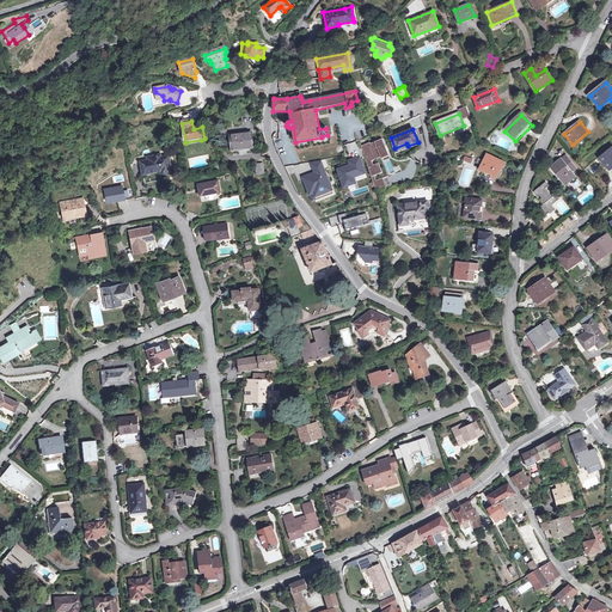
[(261,144),(258,130),(240,134),(243,148),(261,144)]
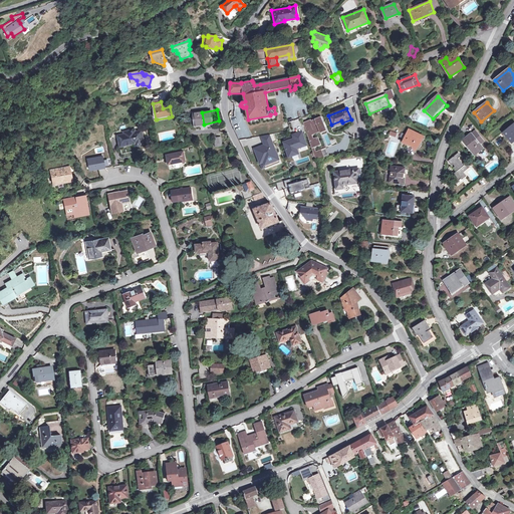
[(323,156),(321,150),(315,152),(314,148),(320,145),(317,137),(313,139),(312,135),(314,134),(313,131),(324,126),(325,130),(326,130),(320,116),(311,120),(310,119),(302,123),(315,159),(323,156)]
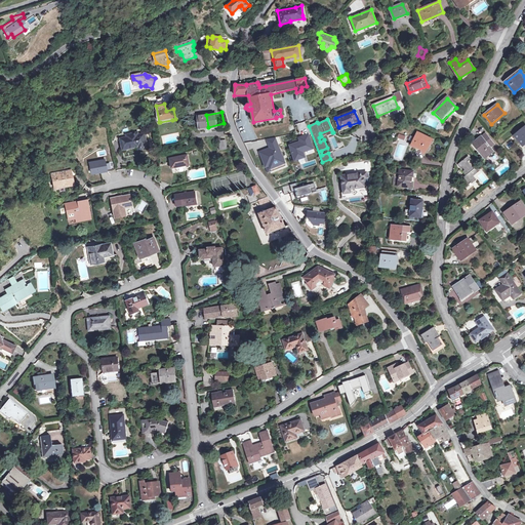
[(524,146),(524,145),(524,127),(516,135),(524,146)]
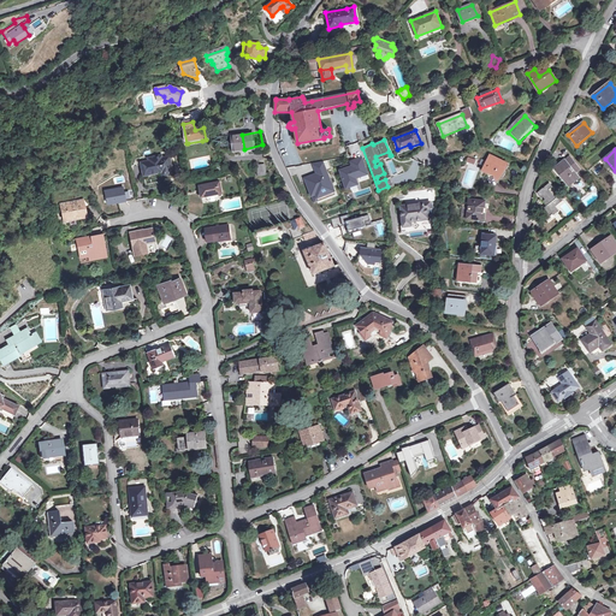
[(502,164),(503,163),(491,155),(483,171),(495,176),(498,181),(501,178),(503,176),(504,172),(505,169),(503,167),(504,165),(502,164)]
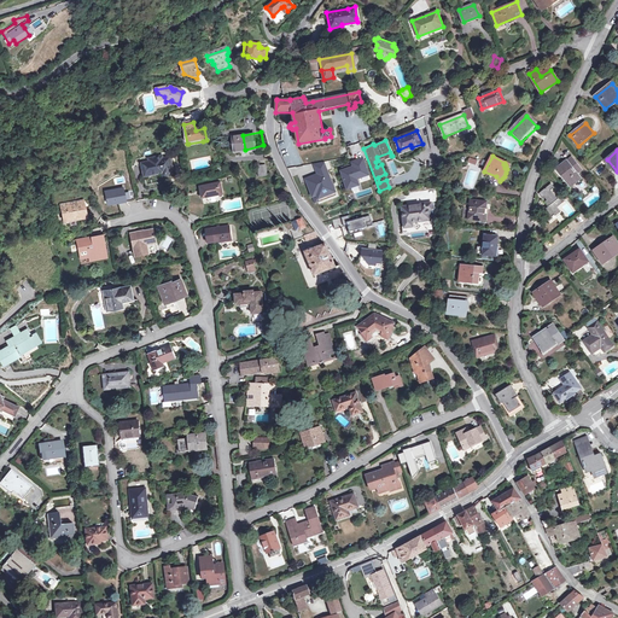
[(572,157),(567,161),(557,169),(571,187),(582,179),(578,174),(583,170),(572,157)]
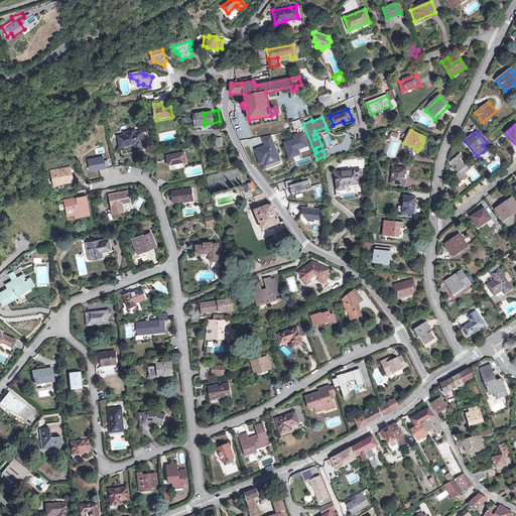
[(126,135),(127,138),(120,139),(122,147),(135,144),(135,148),(145,146),(143,135),(137,136),(136,133),(126,135)]
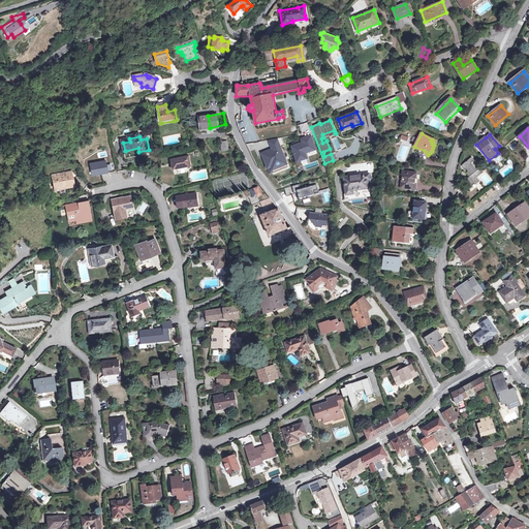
[(292,147),(298,160),(306,158),(304,153),(314,149),(310,137),(302,139),(304,144),(292,147)]
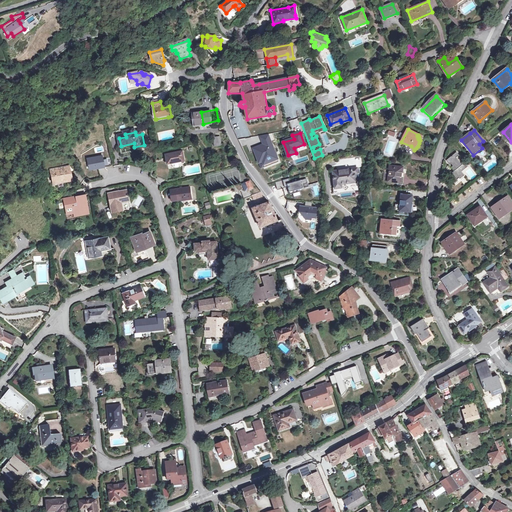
[(260,137),(262,146),(271,143),(268,135),(260,137)]
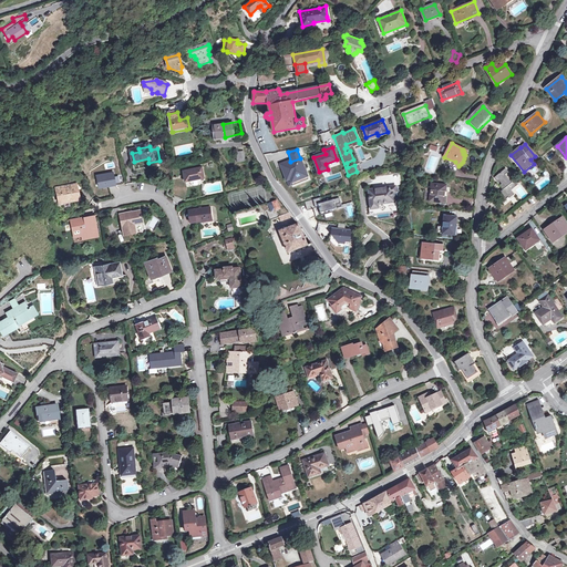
[(245,162),(245,151),(236,152),(237,162),(245,162)]
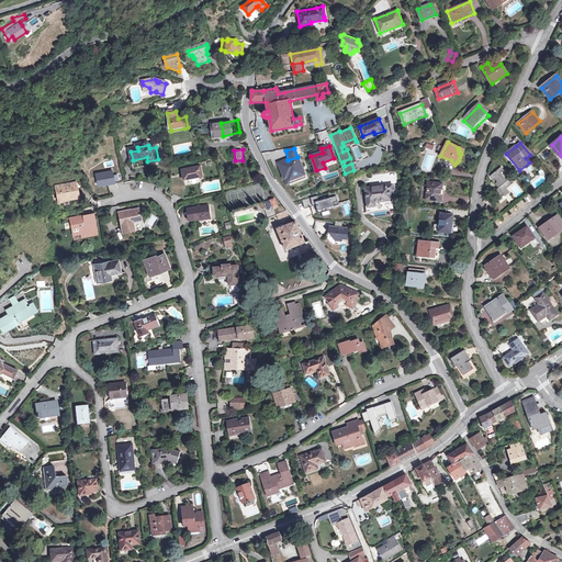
[(429,172),(437,153),(428,149),(420,169),(429,172)]
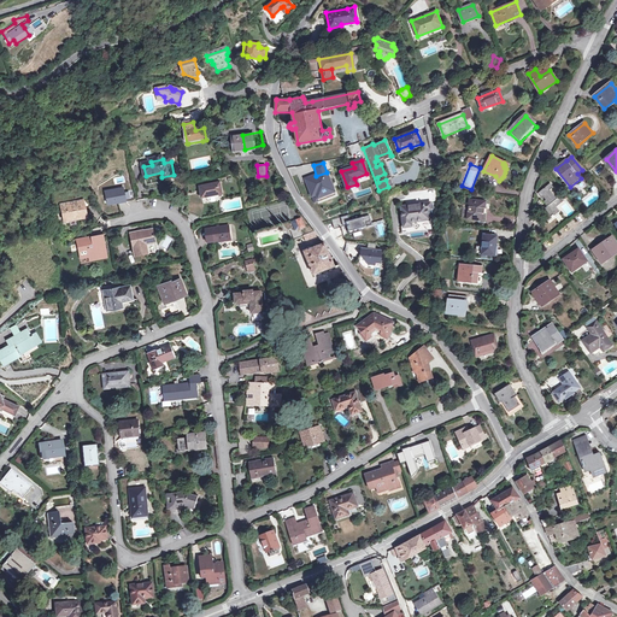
[(318,201),(335,195),(327,172),(317,175),(318,180),(315,180),(313,176),(305,180),(311,197),(316,194),(318,201)]
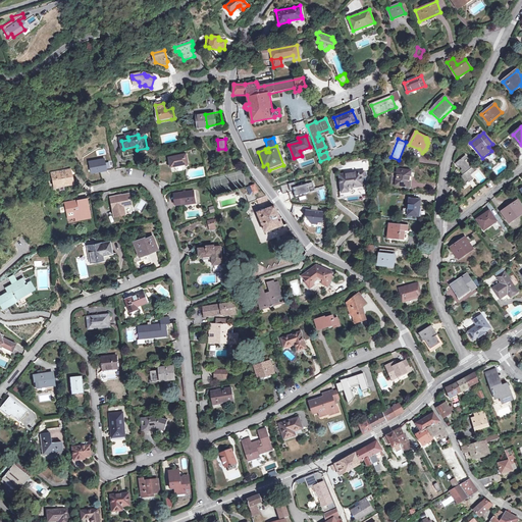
[(161,174),(172,177),(170,170),(189,166),(187,156),(165,161),(161,174)]
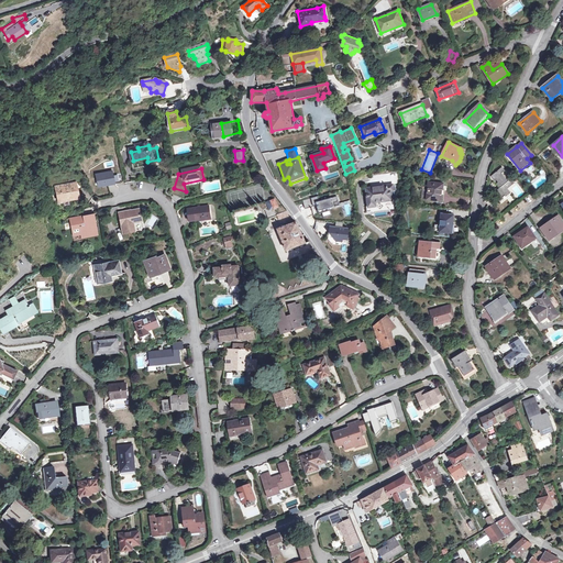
[(503,174),(505,172),(503,168),(492,177),(495,181),(494,183),(496,186),(499,184),(501,187),(494,192),(501,201),(505,199),(506,199),(507,198),(506,197),(511,194),(508,189),(515,184),(510,178),(507,180),(503,174)]
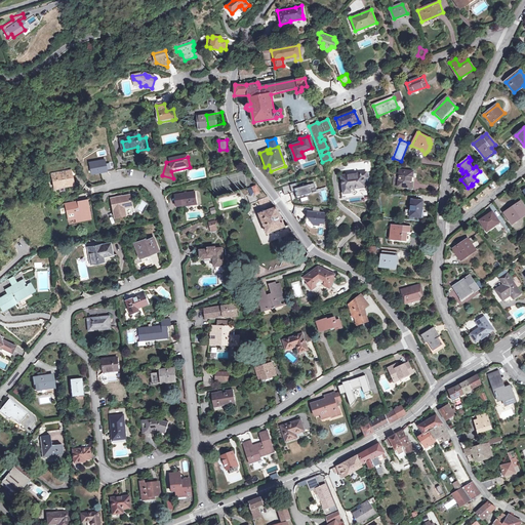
[(99,170),(101,172),(108,171),(106,160),(89,162),(91,172),(99,170)]
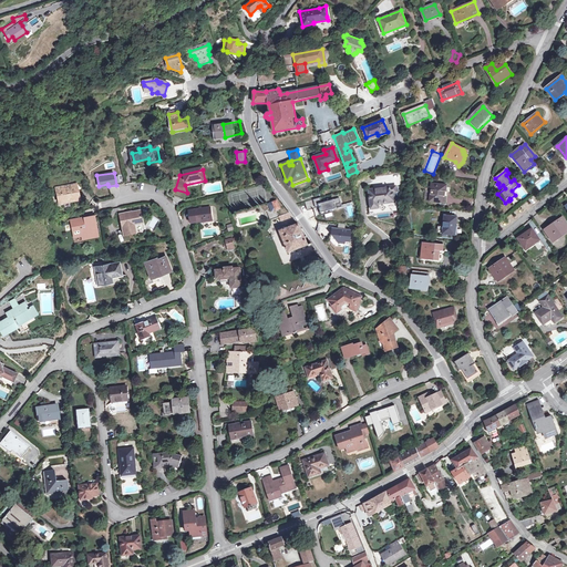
[(78,198),(74,184),(54,188),(57,202),(78,198)]
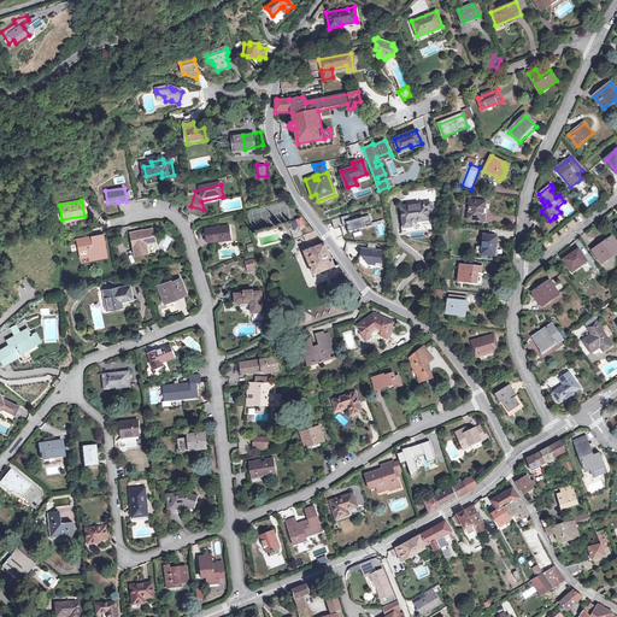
[(469,218),(481,221),(482,213),(485,213),(486,203),(470,200),(469,218)]
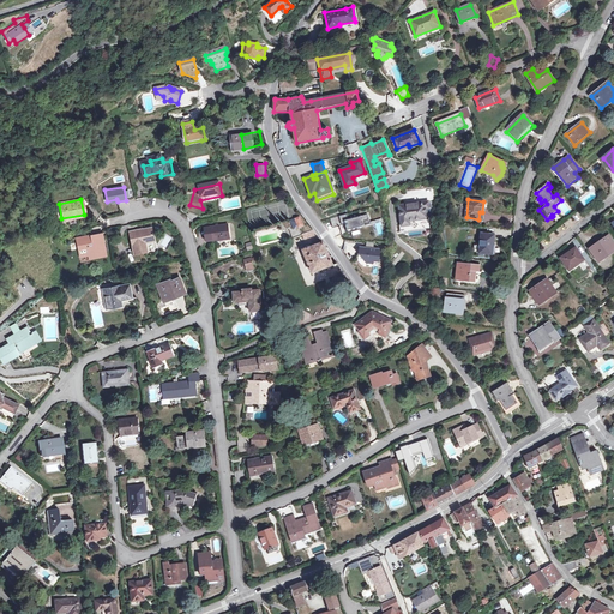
[(408,223),(408,222),(425,220),(425,210),(428,209),(427,203),(398,206),(399,224),(408,223)]
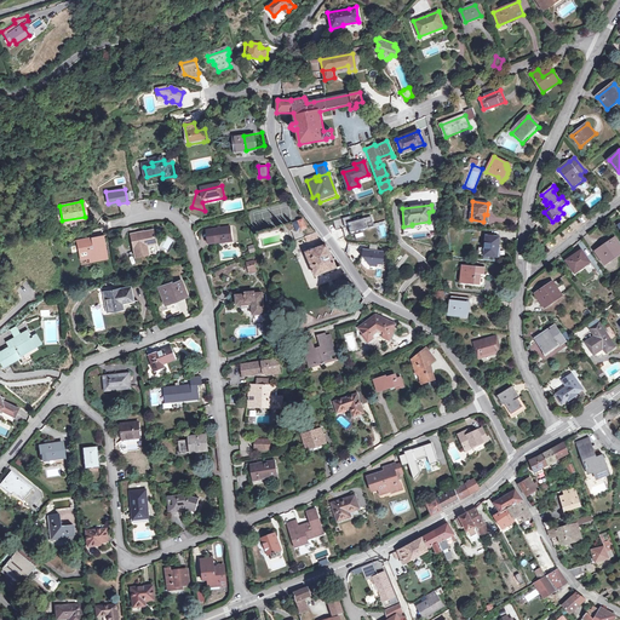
[(202,218),(205,211),(191,207),(190,216),(202,218)]
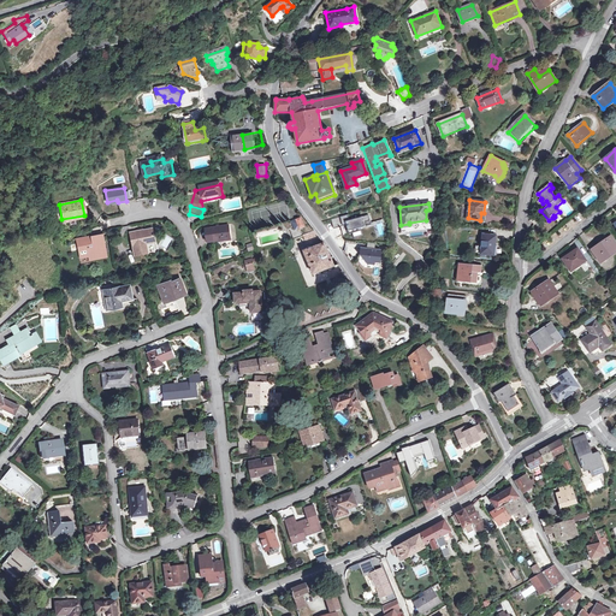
[(350,214),(331,219),(333,229),(342,226),(343,229),(347,227),(348,231),(349,235),(359,231),(357,229),(373,224),(372,219),(371,220),(369,214),(351,220),(350,214)]
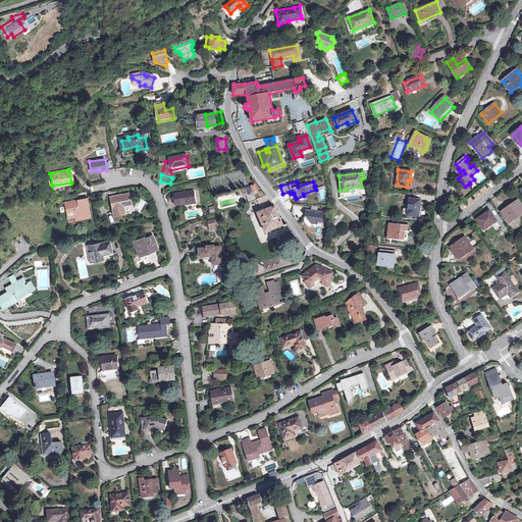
[(124,213),(123,206),(131,205),(128,194),(110,198),(113,215),(124,213)]
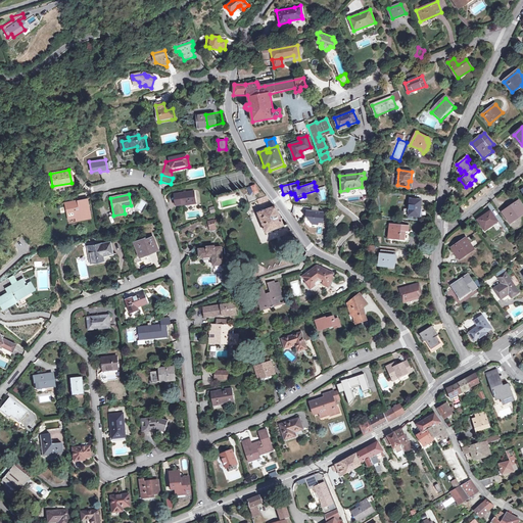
[(187,207),(188,207),(197,205),(196,194),(176,197),(178,208),(187,207)]
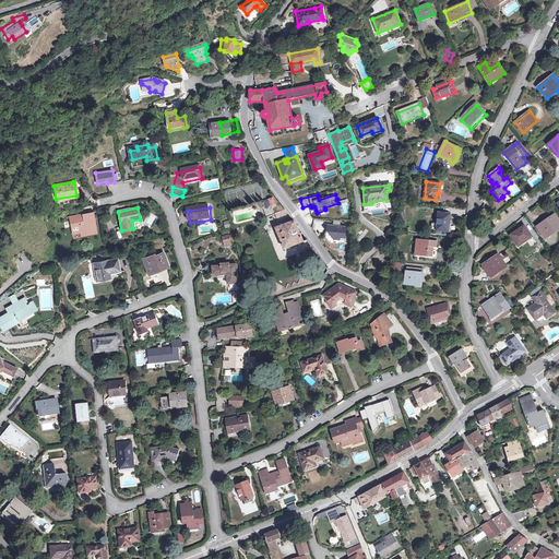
[(287,213),(285,210),(274,214),(275,218),(287,213)]
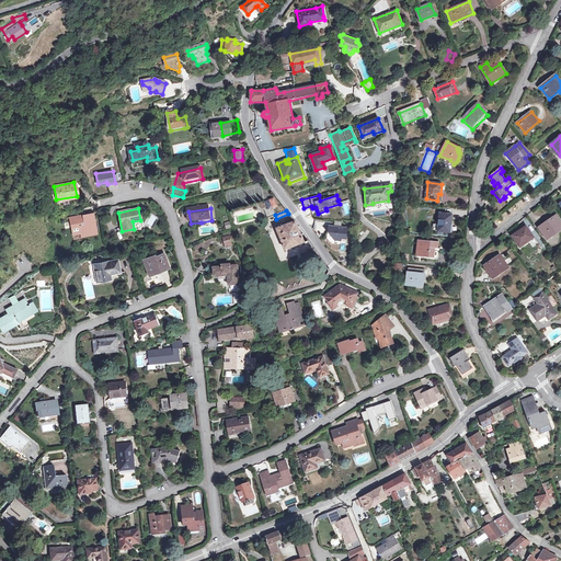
[(70,222),(71,227),(70,227),(71,235),(78,233),(79,236),(95,232),(91,213),(68,218),(69,224),(70,222)]
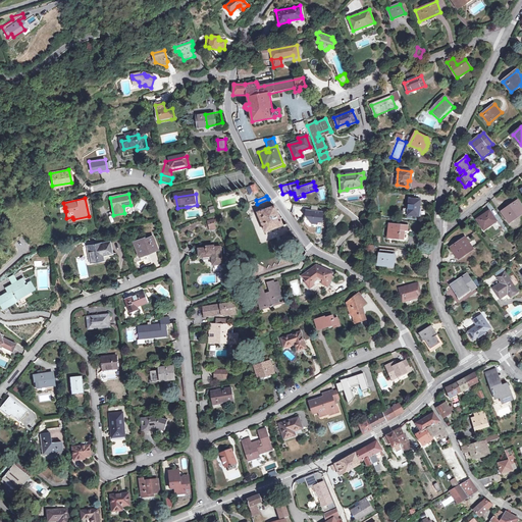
[(409,204),(409,206),(408,215),(421,217),(422,209),(420,209),(421,200),(410,199),(409,204)]
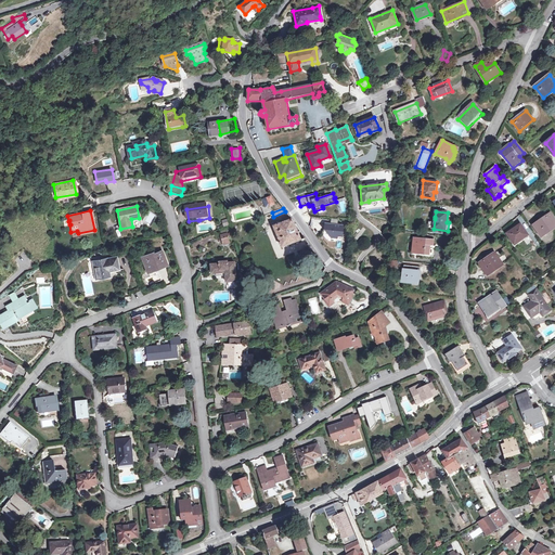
[(542,236),(554,227),(554,220),(551,214),(534,226),(542,236)]
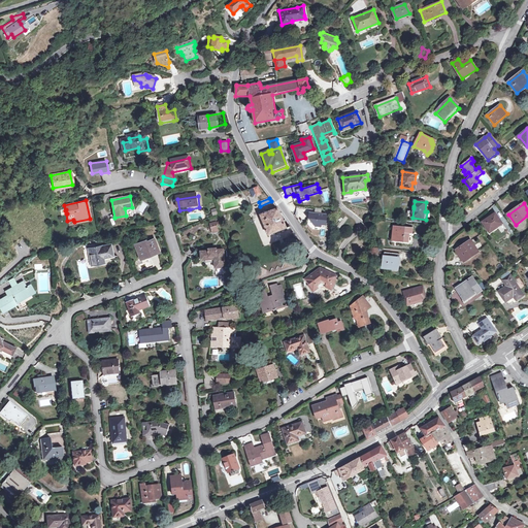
[(286,228),(279,212),(277,208),(260,217),(268,235),(286,228)]
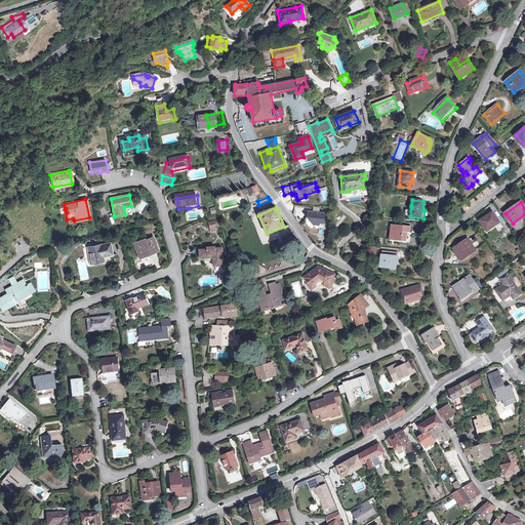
[(308,217),(311,217),(311,221),(313,225),(319,226),(319,224),(323,224),(324,213),(319,213),(312,212),(308,212),(308,217)]
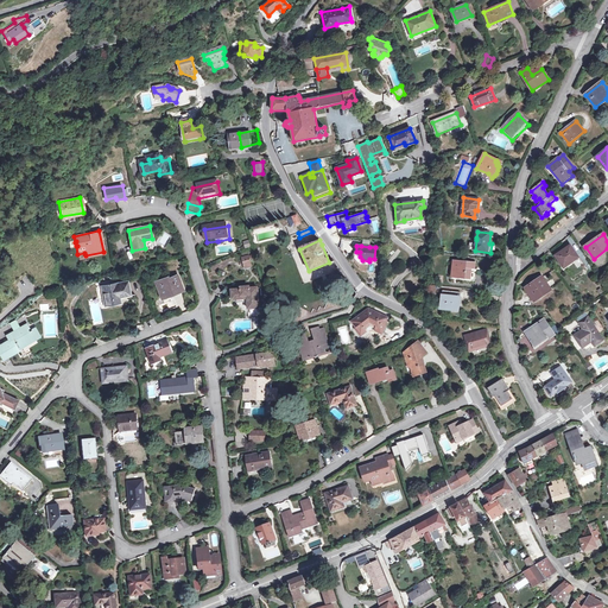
[(563,259),(559,261),(564,267),(578,258),(570,246),(559,253),(563,259)]
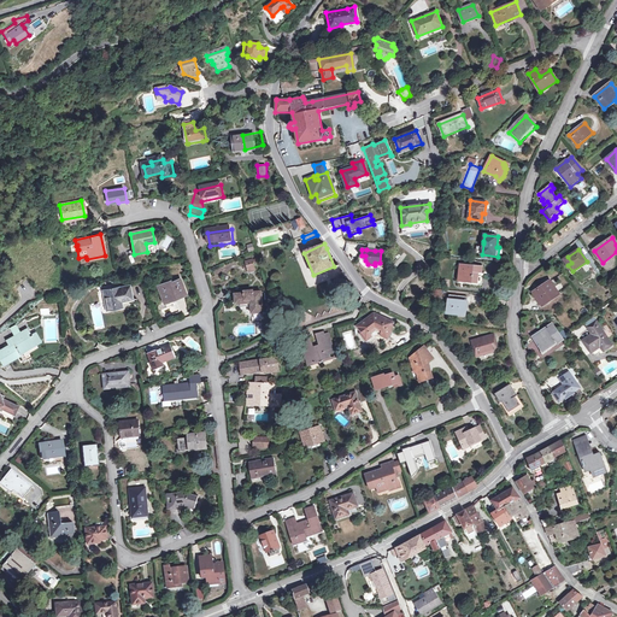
[(362,256),(358,260),(364,268),(368,264),(365,260),(365,256),(362,256)]
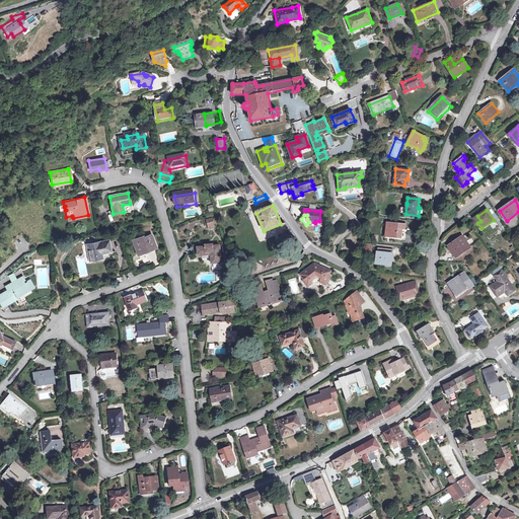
[(206,219),(208,229),(215,227),(213,217),(206,219)]
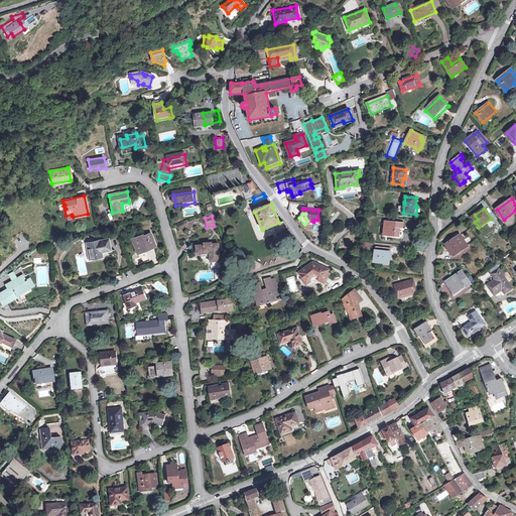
[(384,236),(399,237),(400,232),(400,228),(403,228),(403,224),(385,222),(384,236)]
